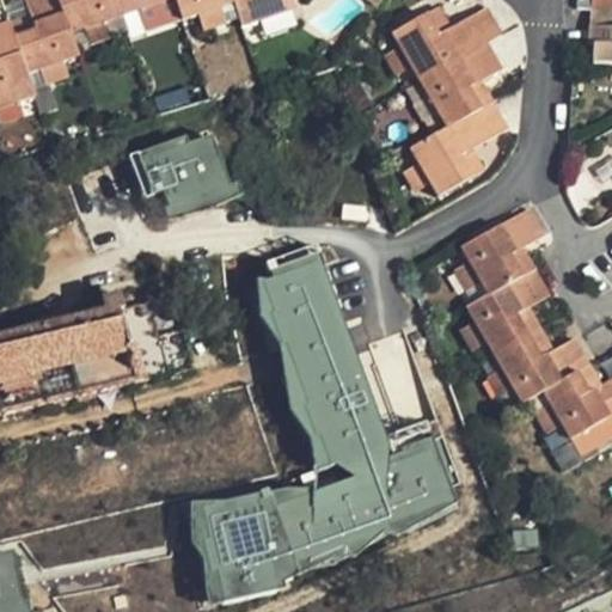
[(69,34),(56,0),(24,0),(30,16),(8,24),(25,74),(40,69),(62,61),(78,56),(69,34)]
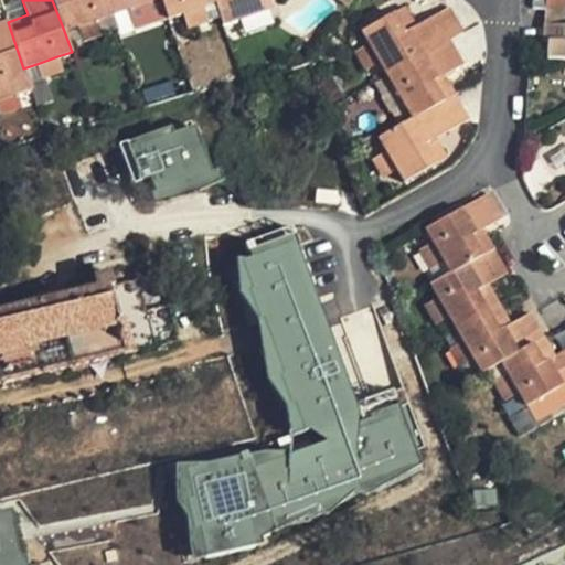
[(97,20),(113,14),(107,0),(52,0),(64,31),(77,27),(97,20)]
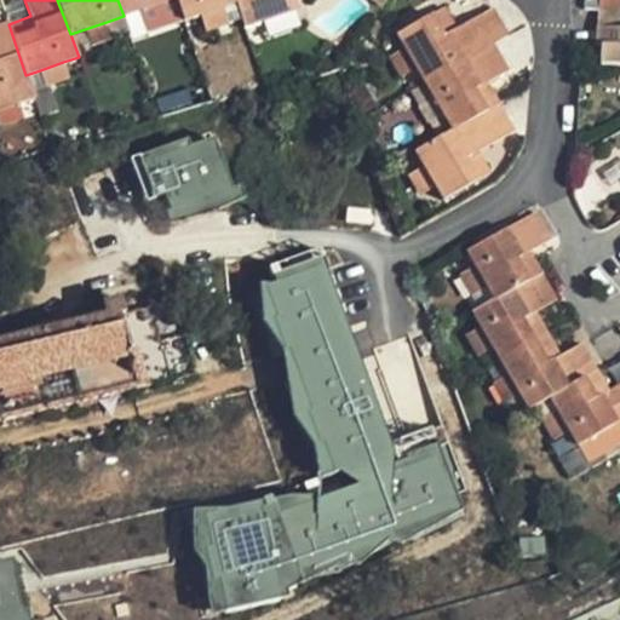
[(170,0),(118,0),(124,16),(139,11),(162,3),(170,0)]
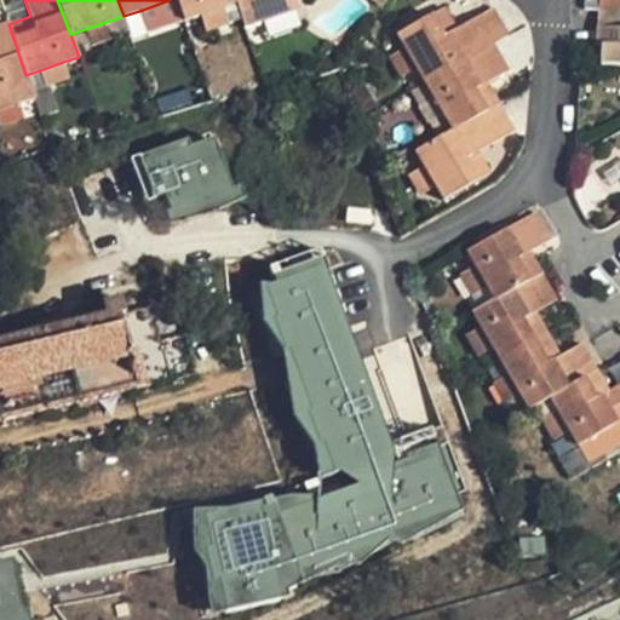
[(237,4),(235,0),(176,0),(184,22),(200,17),(237,4)]
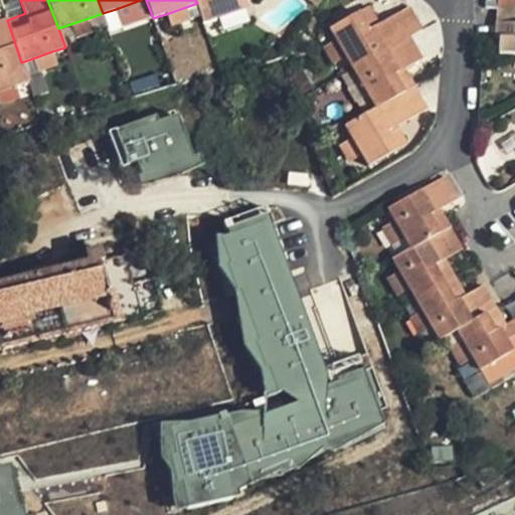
[(201,16),(203,22),(216,18),(247,7),(244,0),(195,0),(197,3),(201,16)]
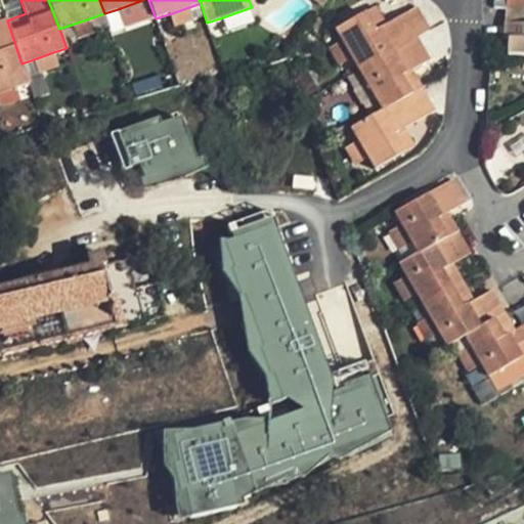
[(312,0),(321,8),(325,0),(312,0)]
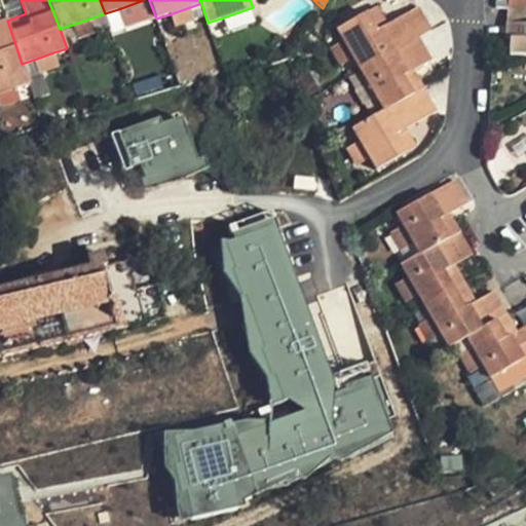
[(525,0),(508,0),(506,23),(525,24),(525,0)]
